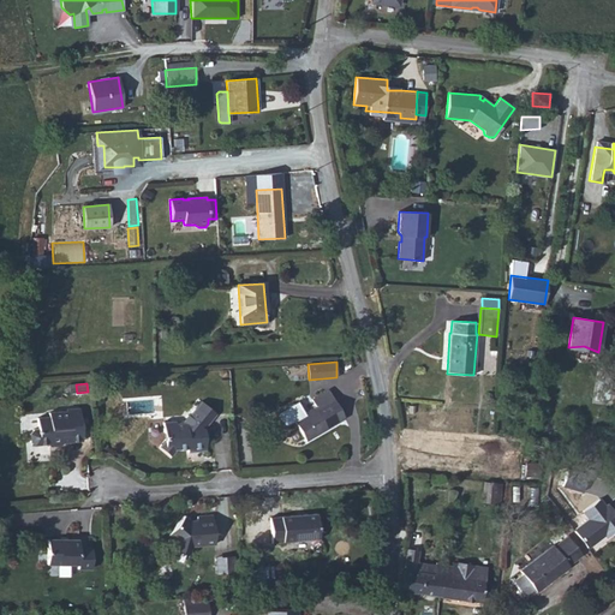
[(321,430),(321,431),(345,418),(328,389),(311,399),(316,406),(293,419),(305,441),(315,435),(316,433),(321,430)]
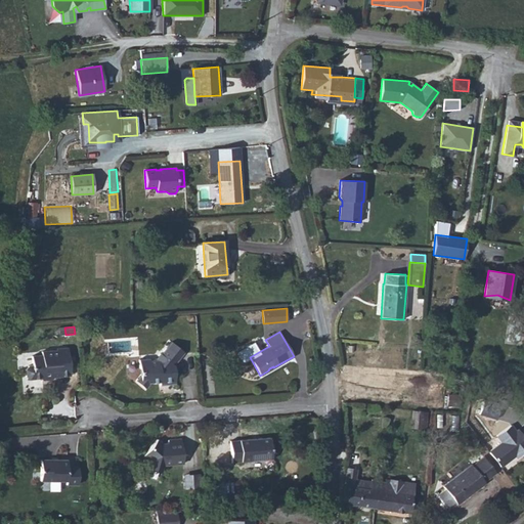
[(171,342),(166,348),(179,359),(184,353),(171,342)]
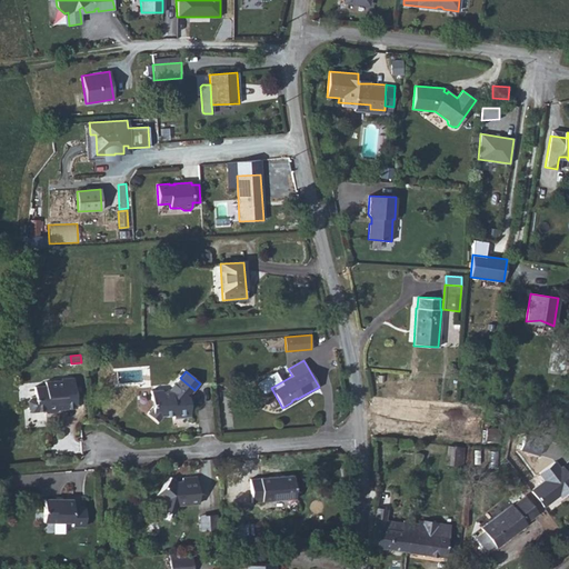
[(76,400),(73,378),(61,379),(61,380),(45,381),(46,386),(35,387),(35,397),(30,397),(27,401),(28,408),(31,411),(43,411),(47,412),(56,412),(58,409),(58,405),(60,401),(76,400)]
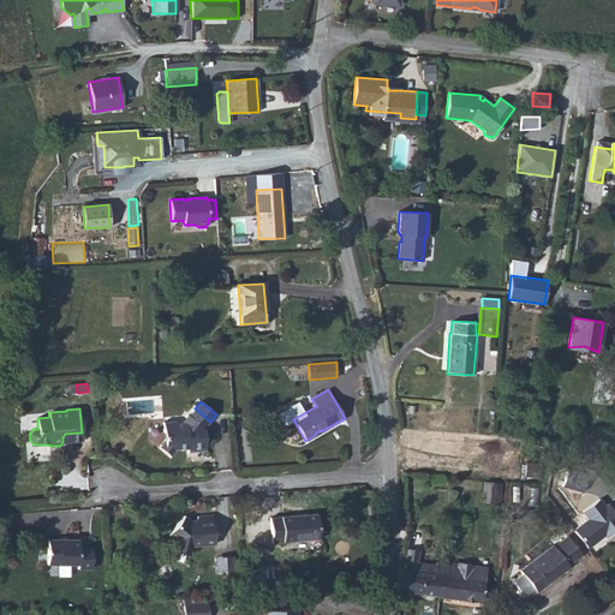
[(187,452),(206,451),(204,429),(210,422),(195,408),(189,416),(187,415),(181,423),(175,423),(175,421),(163,422),(163,433),(168,436),(160,446),(171,455),(175,449),(187,448),(187,452)]
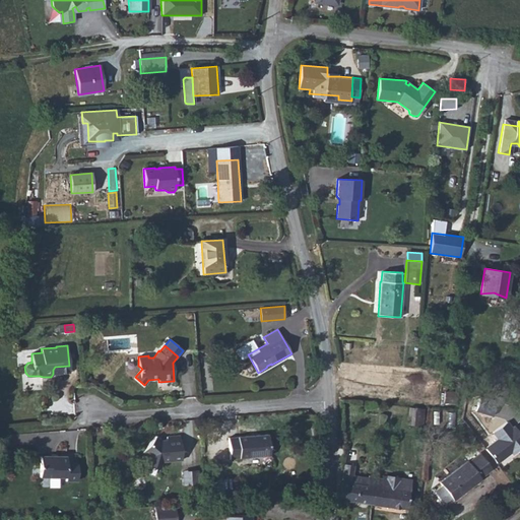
[(53,370),(53,374),(69,373),(69,366),(55,367),(53,370)]
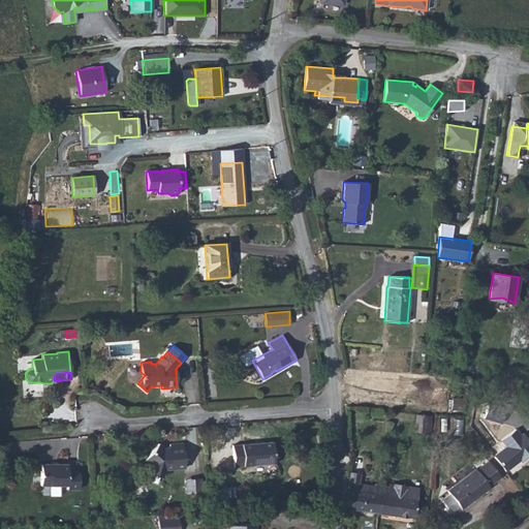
[(505,398),(502,407),(505,409),(511,410),(515,401),(505,398)]
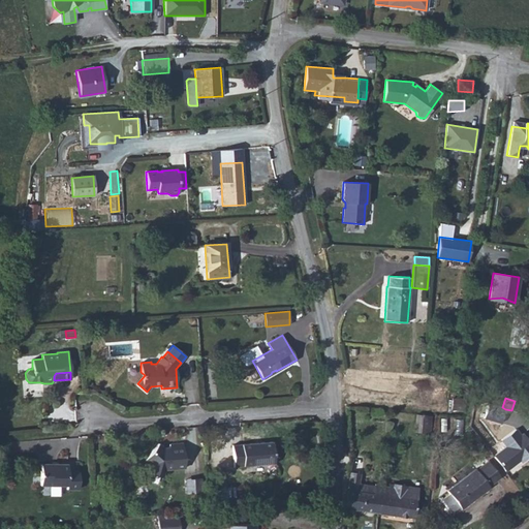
[(464,409),(464,399),(452,399),(452,409),(464,409)]
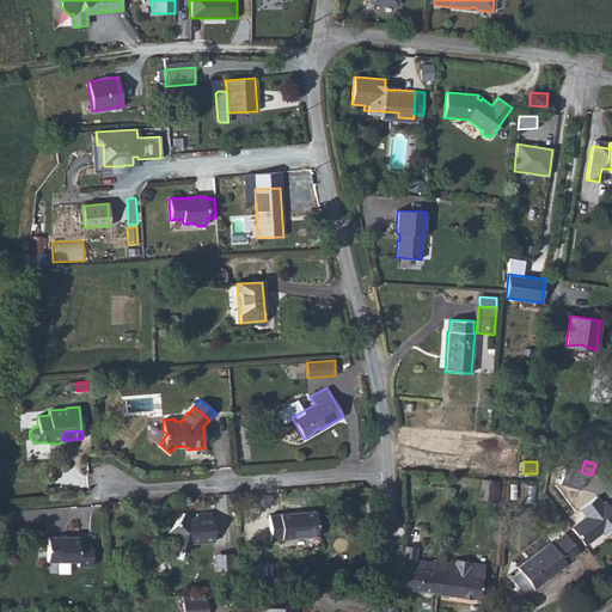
[(580,490),(585,473),(581,471),(564,466),(560,484),(580,490)]
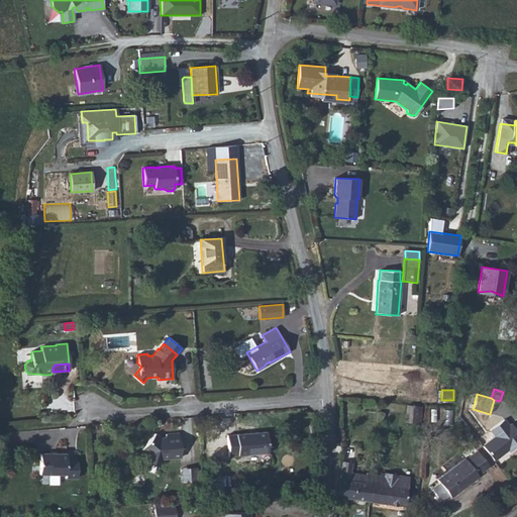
[(420,423),(421,406),(407,405),(405,422),(420,423)]
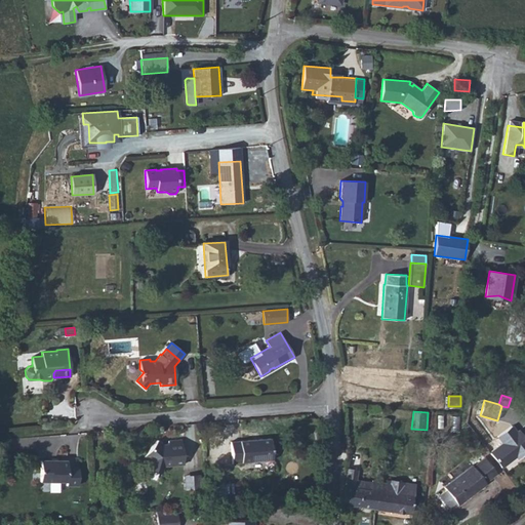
[(502,443),(490,453),(501,468),(513,458),(512,457),(515,455),(516,456),(518,458),(524,452),(524,438),(519,431),(517,433),(512,426),(497,436),(502,443)]
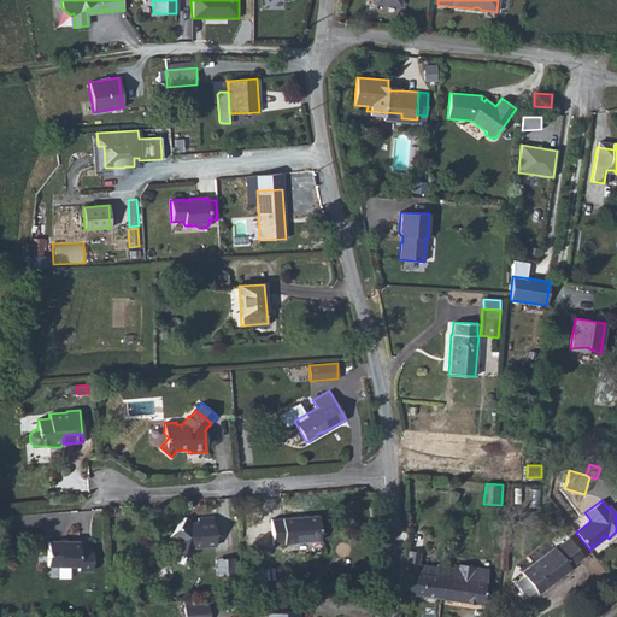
[(318,515),(270,519),(272,545),(319,541),(318,515)]
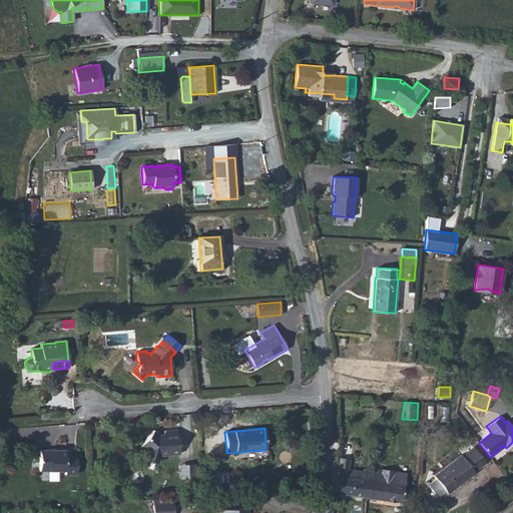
[(143,458),(157,462),(159,456),(179,454),(177,430),(164,431),(163,434),(158,435),(153,430),(139,446),(145,451),(143,458)]
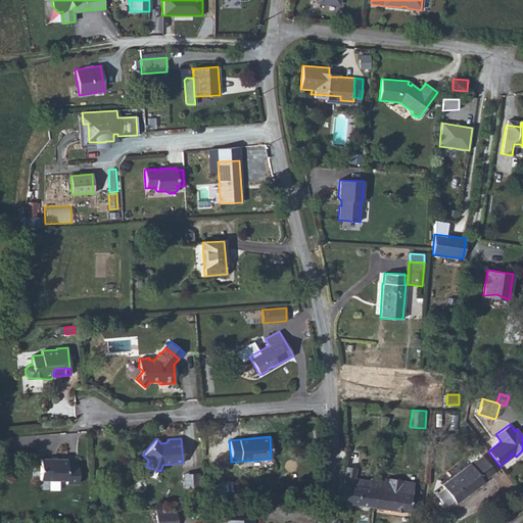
[(64,459),(41,458),(39,477),(66,478),(65,483),(77,484),(80,457),(64,456),(64,459)]
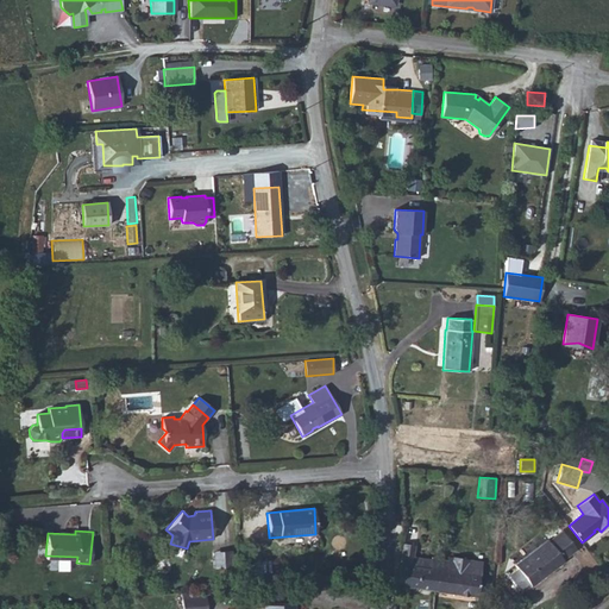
[(518,569),(528,583),(542,571),(545,575),(563,560),(563,559),(576,550),(562,531),(548,541),(547,540),(515,565),(518,569)]
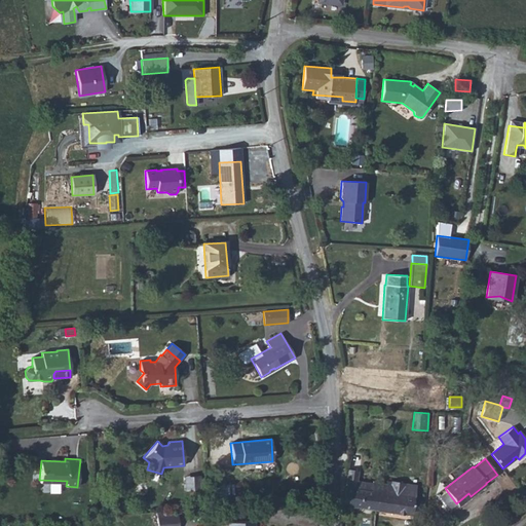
[(341,505),(376,510),(377,493),(384,494),(386,484),(385,484),(381,483),(372,481),(372,483),(357,481),(359,471),(346,470),(341,505)]
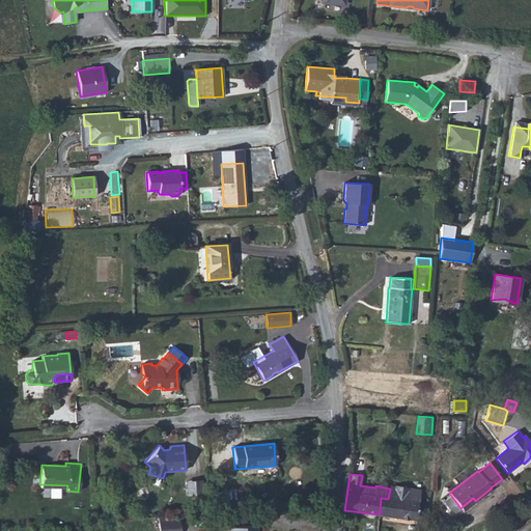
[(201,480),(186,481),(187,495),(202,494),(201,480)]
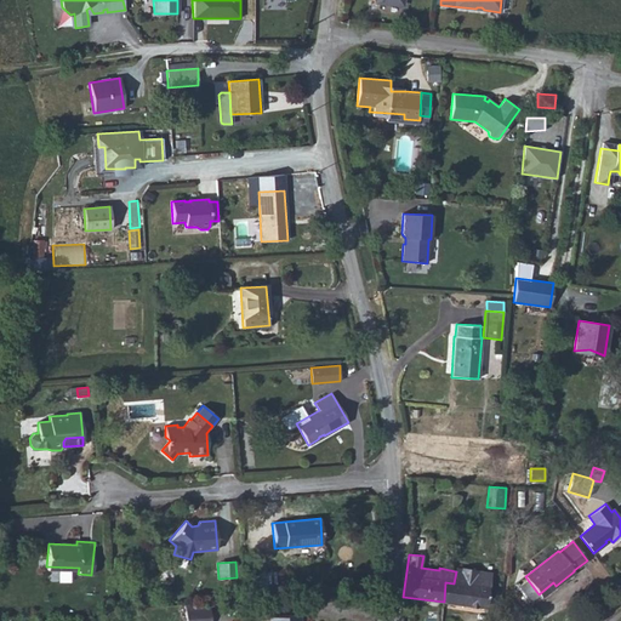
[(445,582),(444,602),(485,608),(489,587),(491,574),(476,571),(476,570),(462,568),(461,569),(459,585),(454,584),(445,582)]
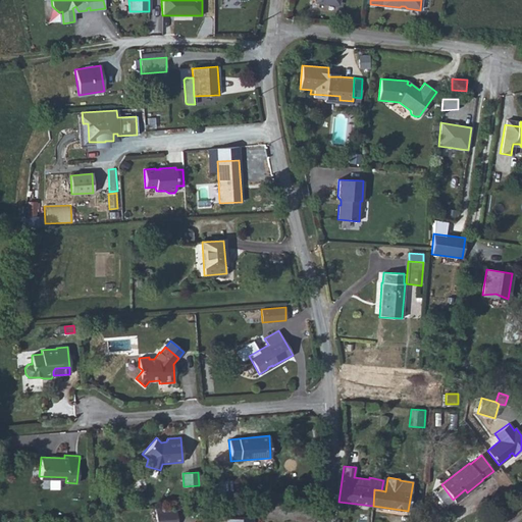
[(453,500),(444,487),(436,492),(446,505),(453,500)]
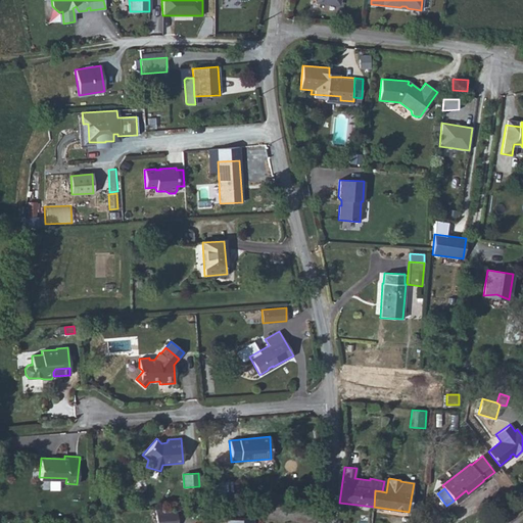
[(456,503),(468,493),(466,490),(454,501),(456,503)]
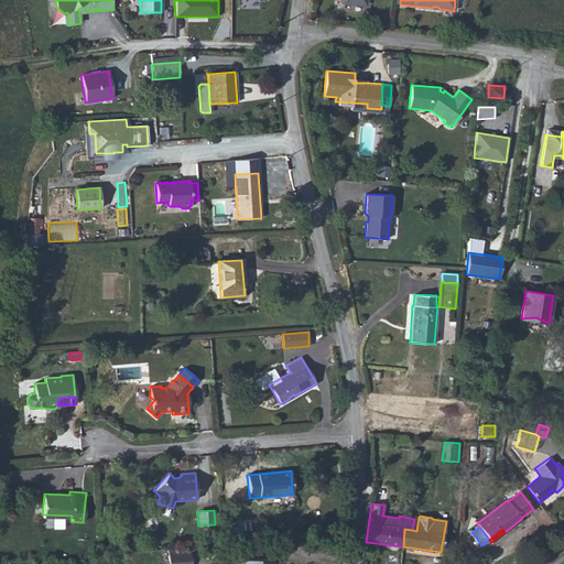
[(191,563),(191,553),(167,555),(167,563),(191,563)]
